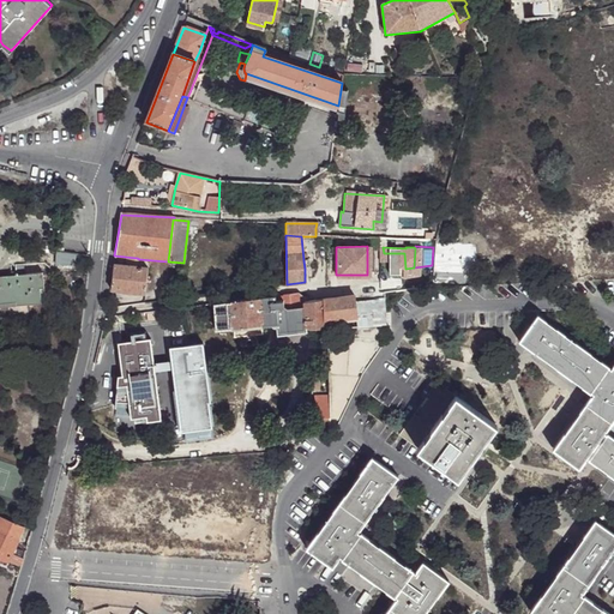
[(76,257),(56,253),(54,265),(73,269),(76,257)]
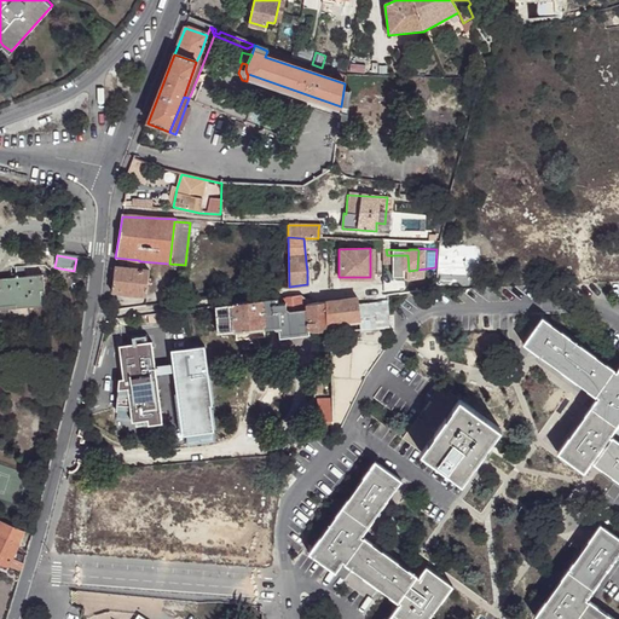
[(329,259),(317,260),(318,270),(318,273),(329,272),(329,259)]
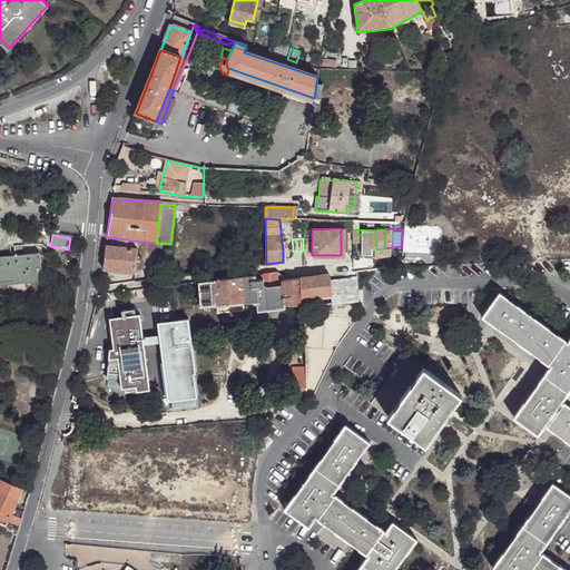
[(282,242),(283,249),(293,248),(292,239),(282,242)]
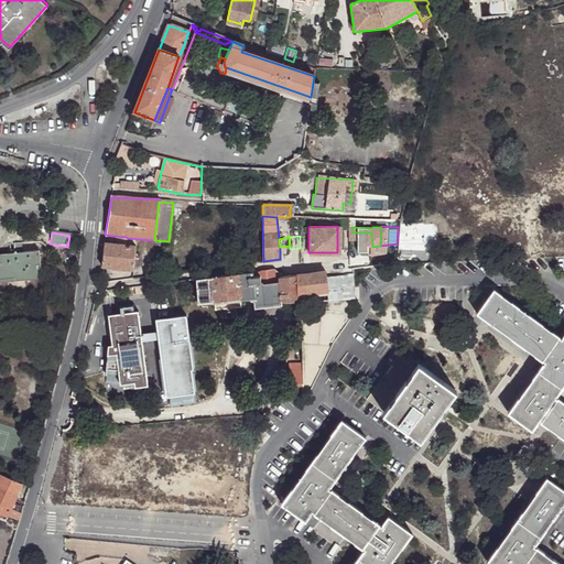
[(105,243),(101,266),(132,269),(136,247),(127,245),(123,245),(105,243)]
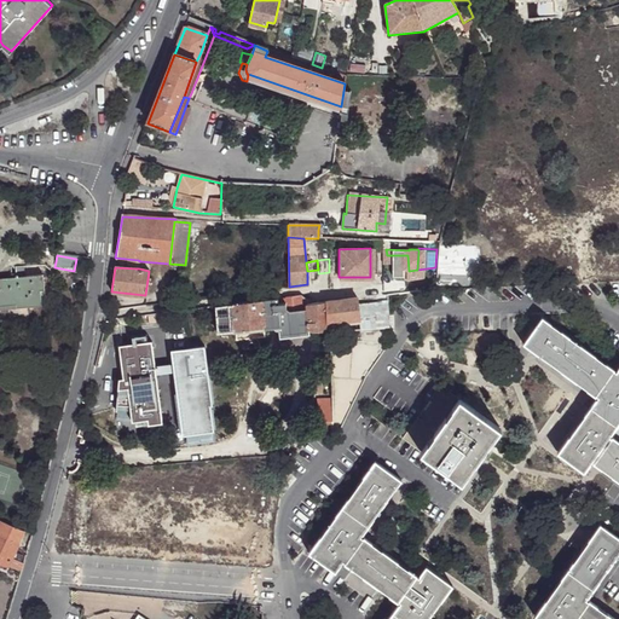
[(42,277),(22,278),(15,279),(9,279),(0,279),(0,310),(27,308),(27,310),(44,307),(42,277)]
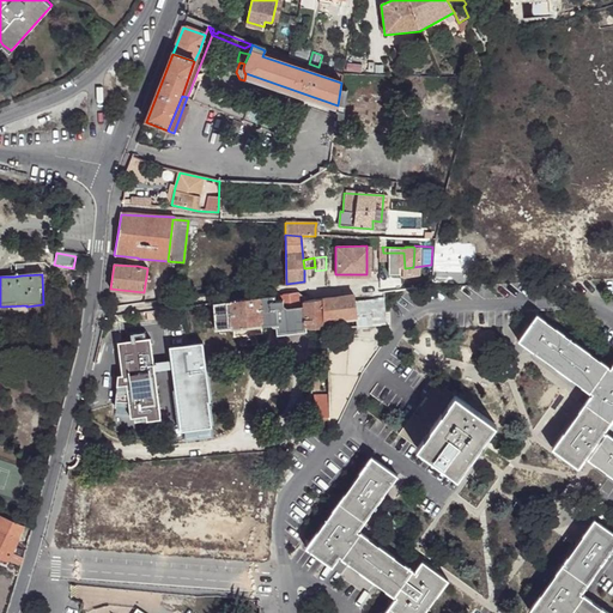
[(162,301),(180,299),(180,290),(161,292),(162,301)]
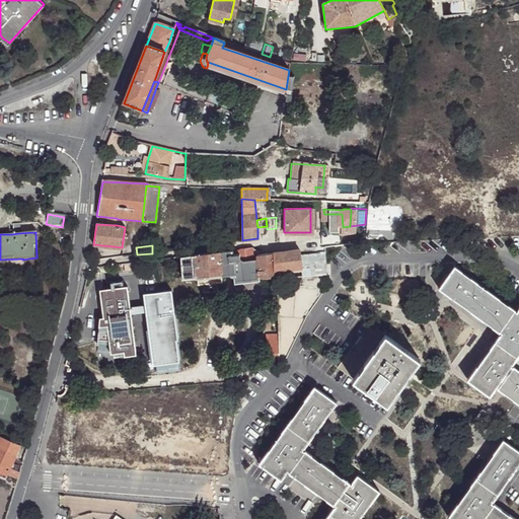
[(231,249),(178,255),(181,279),(197,278),(197,285),(205,285),(205,286),(214,285),(214,284),(222,283),(221,276),(233,275),(234,283),(258,281),(257,277),(262,278),(275,278),(274,271),(300,268),(300,255),(300,250),(273,253),(260,254),(255,248),(253,249),(250,246),(239,248),(238,249),(231,250),(231,249)]
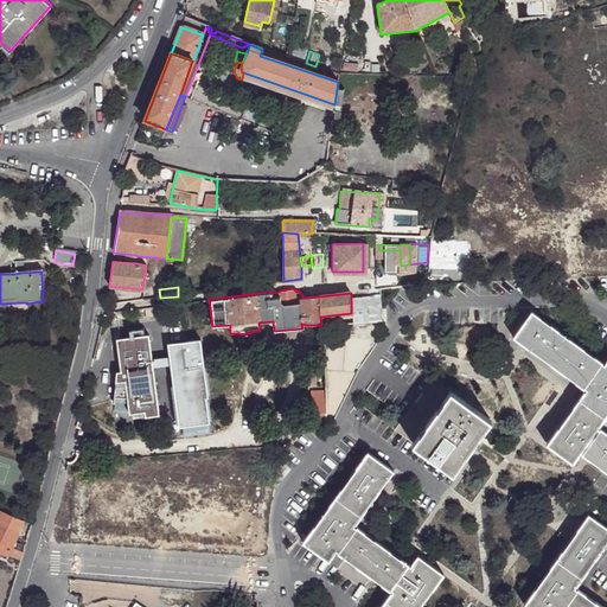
[(379,296),(351,299),(351,313),(352,324),(381,323),(379,296)]
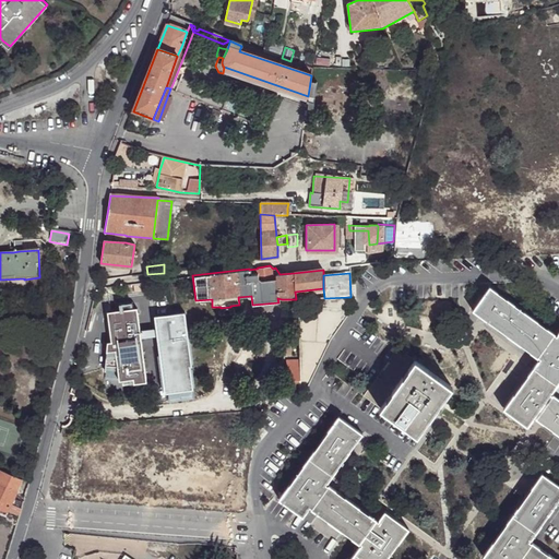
[(473,311),(513,341),(531,318),(490,287),(473,311)]
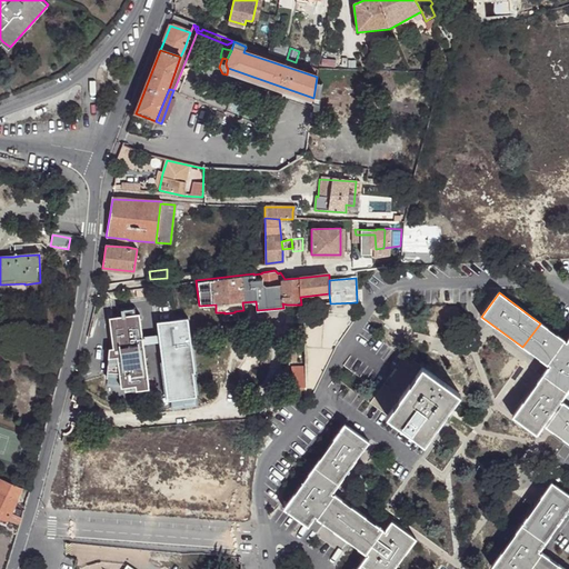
[(139,313),(109,318),(112,348),(109,349),(107,372),(119,373),(120,388),(135,386),(136,390),(149,389),(139,313)]
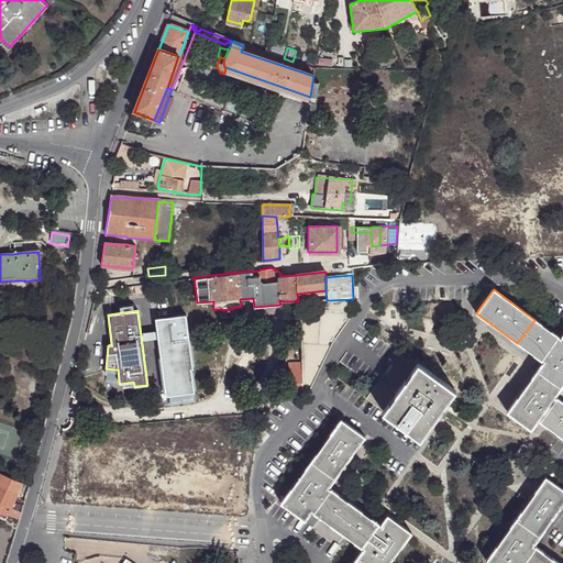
[(543,362),(537,371),(560,387),(562,382),(562,335),(560,340),(558,338),(558,337),(534,320),(517,343),(541,361),(543,362)]
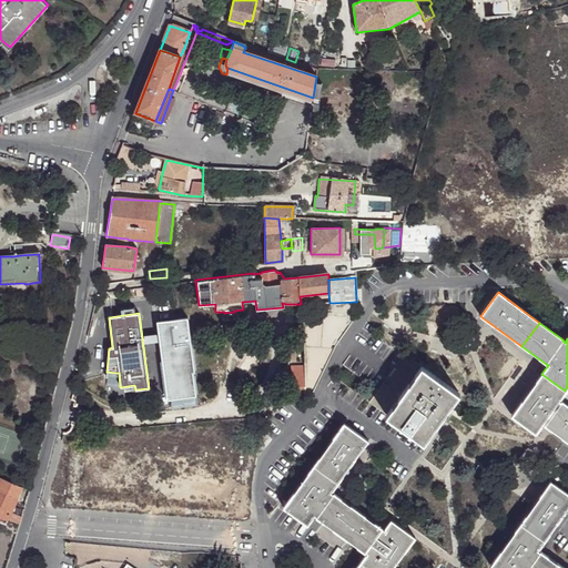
[(290,387),(304,387),(303,366),(288,367),(290,387)]
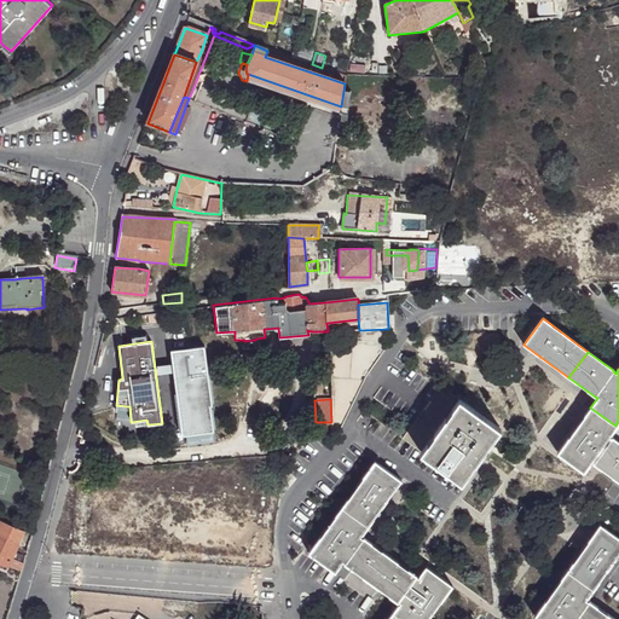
[(460,399),(421,452),(461,481),(499,428),(460,399)]
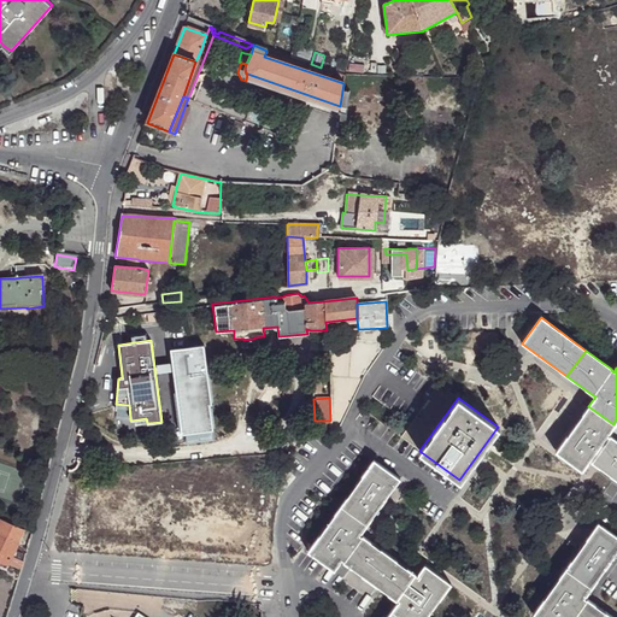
[(589,462),(616,482),(616,480),(616,442),(609,436),(607,438),(605,435),(613,424),(588,406),(556,451),(580,470),(587,459),(589,460),(589,462)]
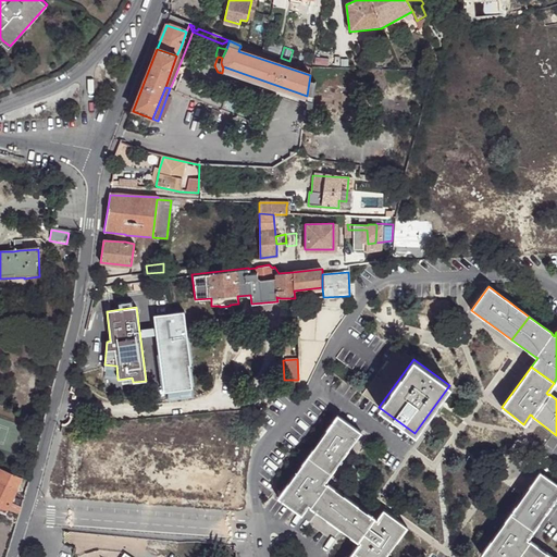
[(284,380),(284,388),(298,390),(298,380),(284,380)]
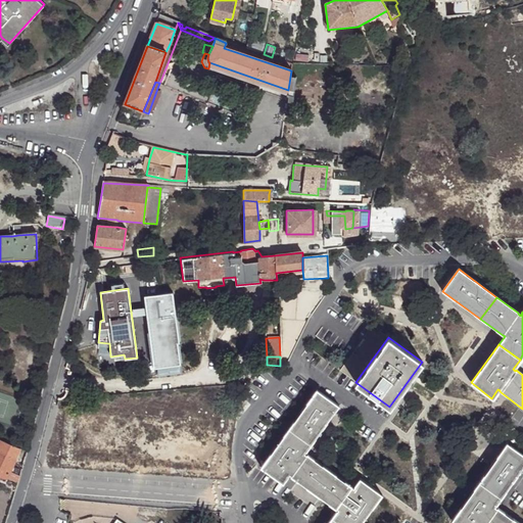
[(317,389),(288,428),(311,443),(338,406),(317,389)]
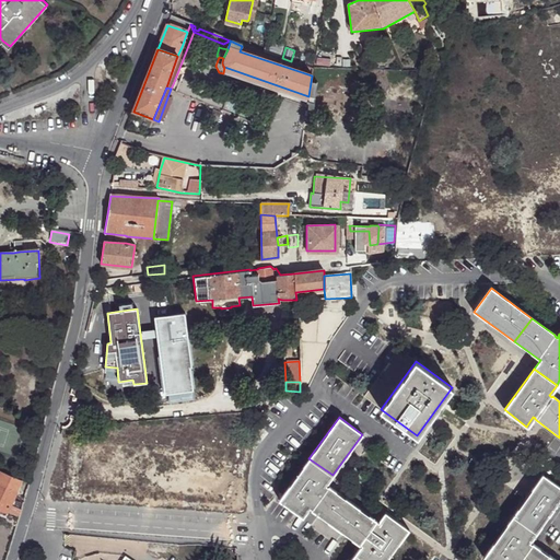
[(333,475),(308,458),(279,499),(302,516),(308,506),(312,509),(311,509),(335,527),(352,503),(328,486),(327,487),(326,485),(333,475)]
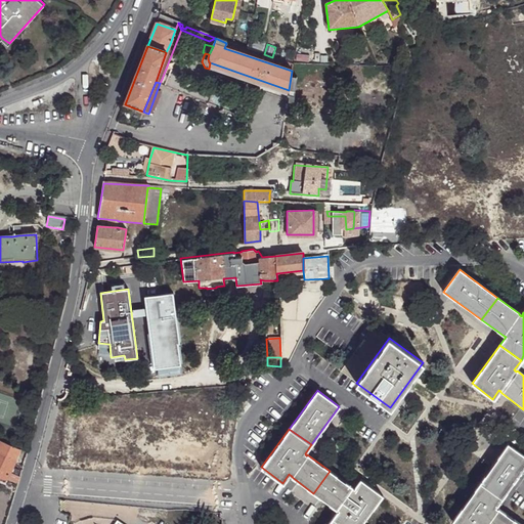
[(0,477),(17,486),(20,478),(10,473),(20,450),(0,440),(0,477)]
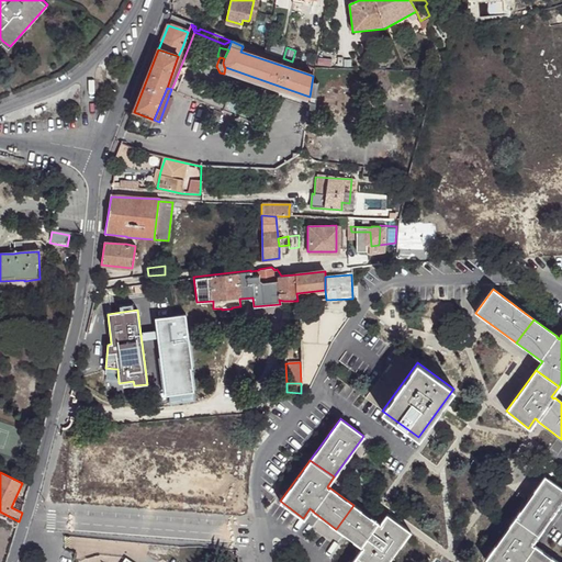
[(513,519),(536,536),(561,499),(561,492),(541,479),(513,519)]
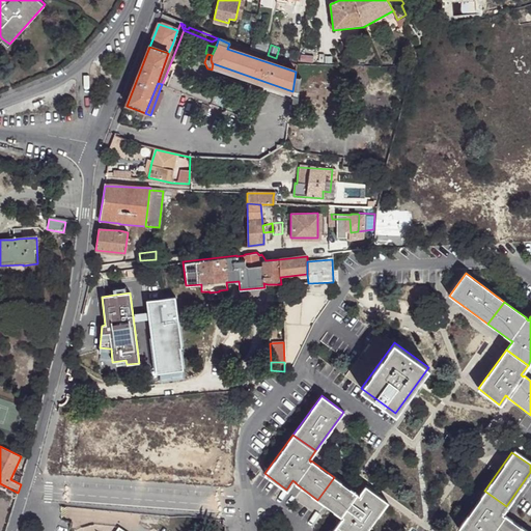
[(334,477),(317,500),(339,516),(340,515),(343,518),(336,526),(342,530),(366,530),(387,504),(365,487),(358,497),(356,495),(356,494),(334,477)]
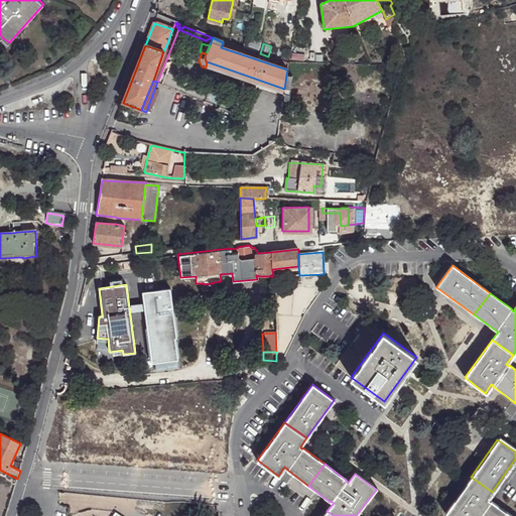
[(442,514),(444,515),(508,515),(488,501),(487,502),(486,501),(492,492),(471,477),(442,514)]
